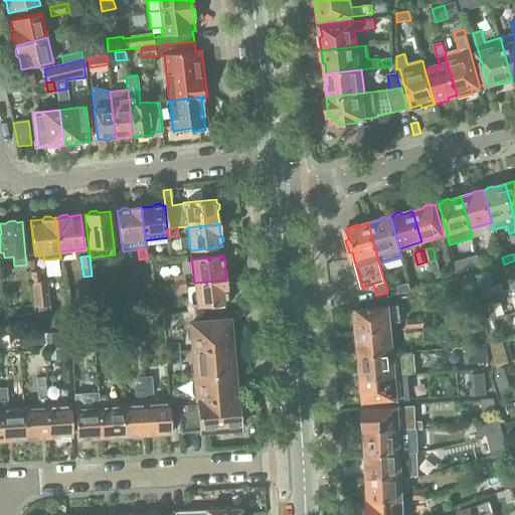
[(481,267),(478,255),(471,258),(474,270),(481,267)]
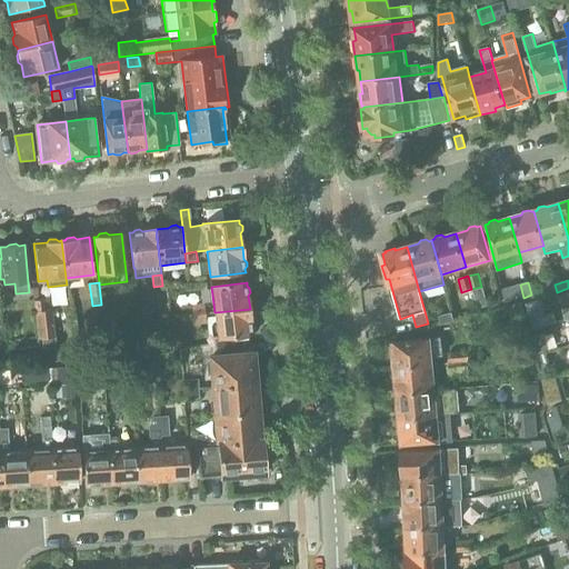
[(472,290),(478,309),(487,307),(482,288),(472,290)]
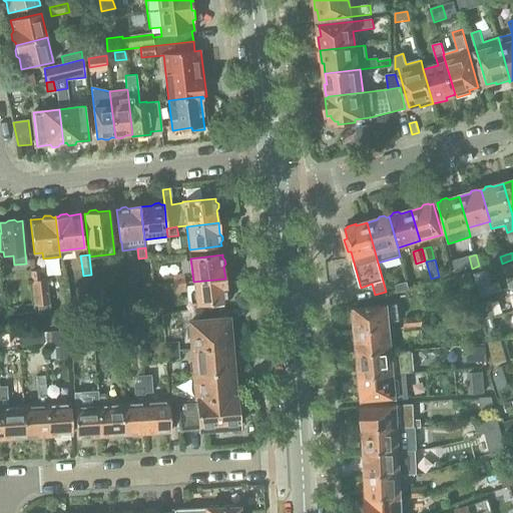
[(39,320),(51,319),(47,280),(45,280),(45,278),(41,279),(40,270),(30,272),(34,307),(38,307),(39,320)]
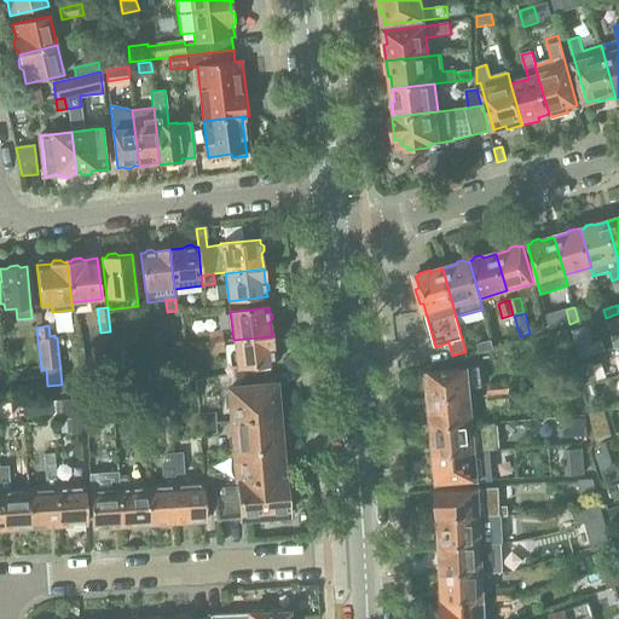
[(209,343),(224,342),(223,329),(208,331),(209,343)]
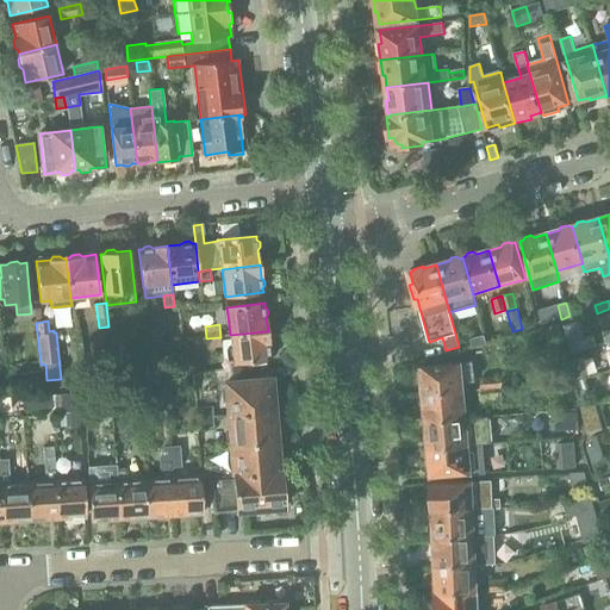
[(586,348),(579,324),(567,328),(573,352),(586,348)]
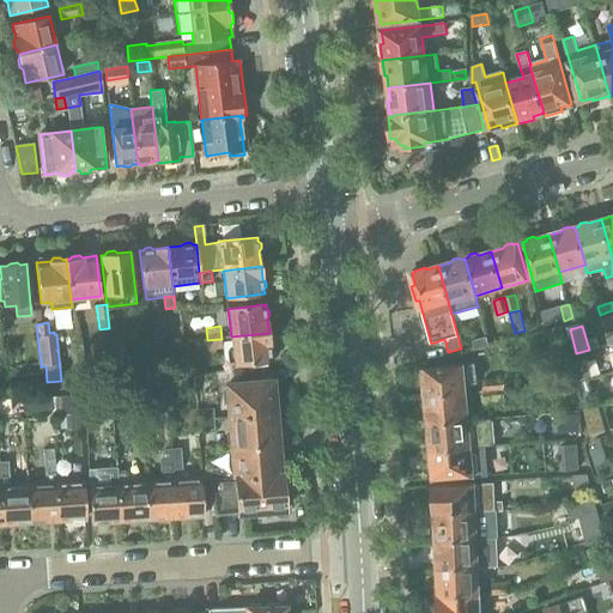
[(563,327),(546,332),(551,346),(566,341),(563,327)]
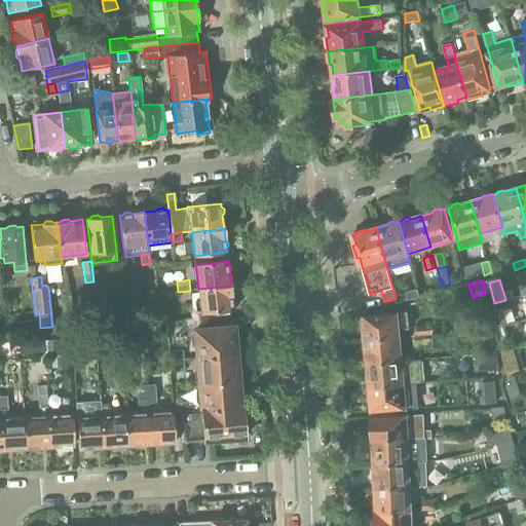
[(231,286),(198,289),(201,313),(233,309),(233,306),(235,304),(234,300),(232,297),(231,286)]
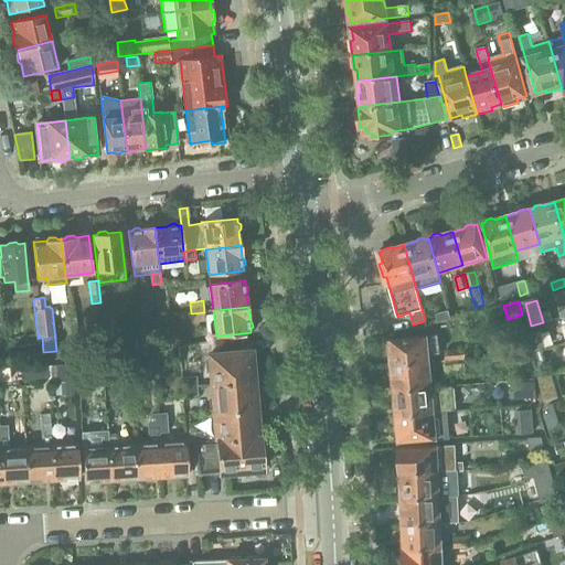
[(436,315),(438,322),(450,319),(448,311),(436,315)]
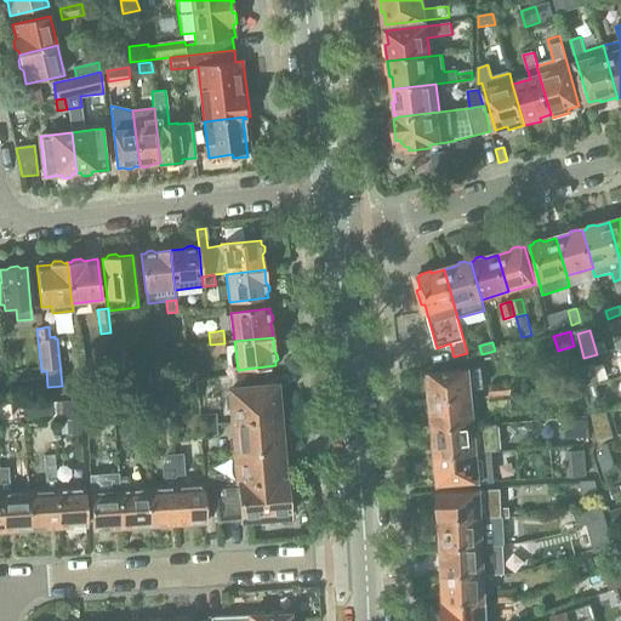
[(224,343),(210,345),(199,346),(200,354),(210,353),(210,355),(226,354),(224,343)]
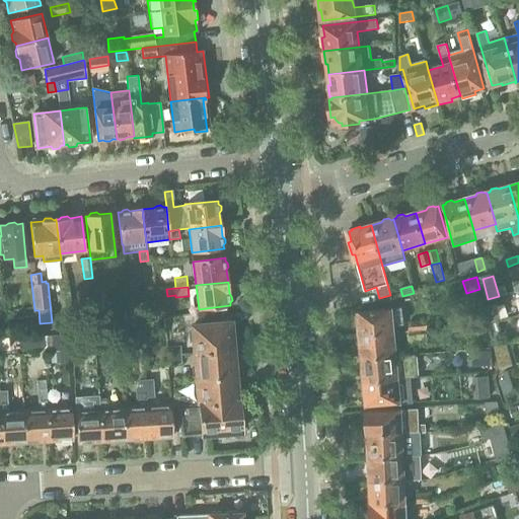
[(96,292),(97,305),(108,304),(106,290),(96,292)]
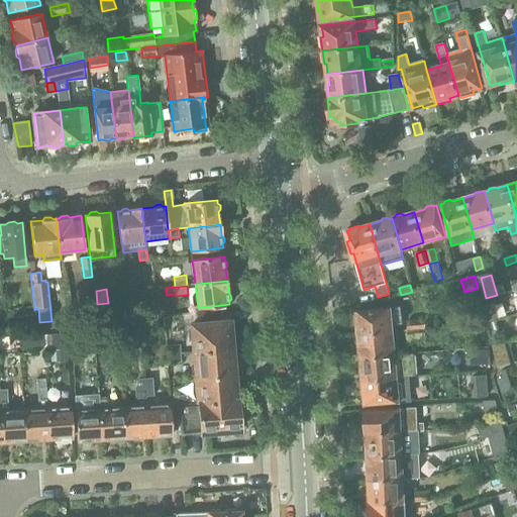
[(499,320),(494,305),(482,309),(487,323),(497,320),(499,320)]
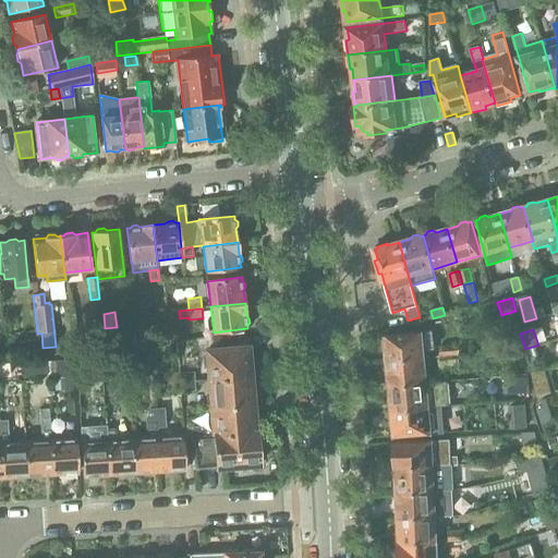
[(155,330),(138,332),(141,347),(157,344),(155,330)]
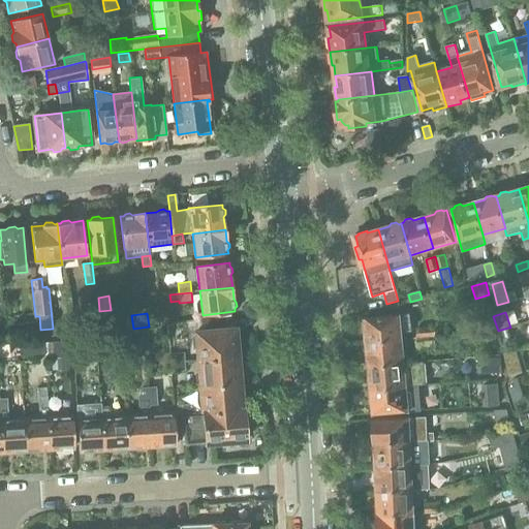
[(401,331),(411,330),(410,314),(399,315),(365,318),(365,321),(364,323),(364,329),(366,331),(367,342),(402,339),(401,331)]
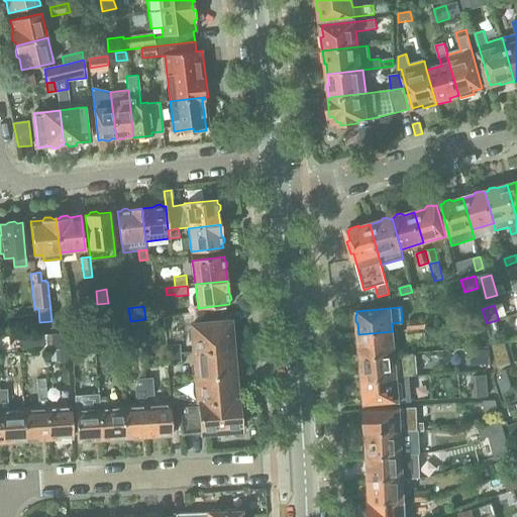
[(17,331),(22,330),(36,329),(34,315),(15,317),(16,326),(17,331)]
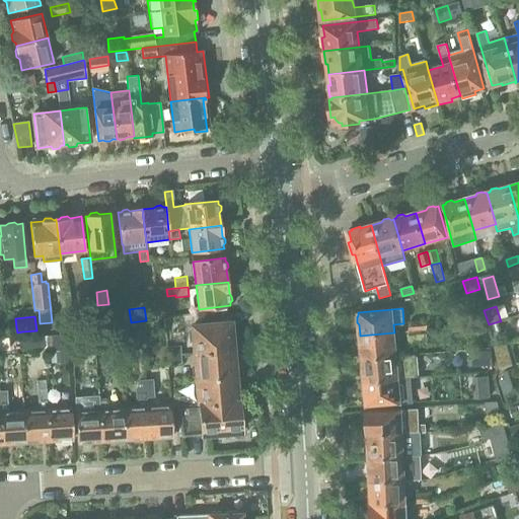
[(440,318),(409,321),(410,330),(427,329),(441,328),(440,318)]
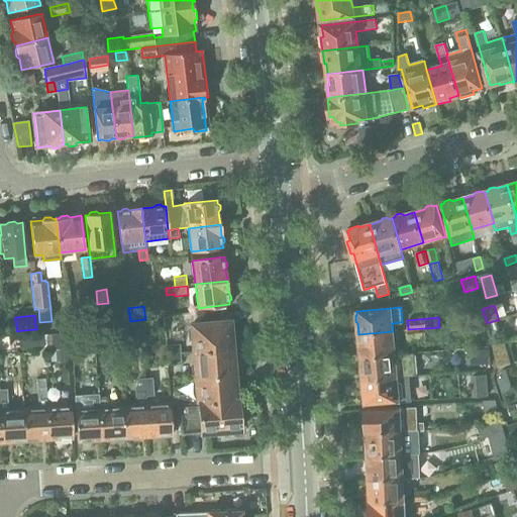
[(497,320),(487,323),(491,339),(495,337),(500,329),(497,320)]
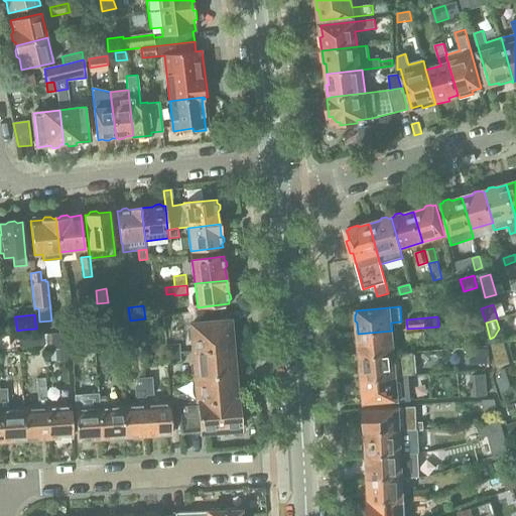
[(194,351),(228,348),(227,337),(230,335),(229,321),(190,325),(194,351)]
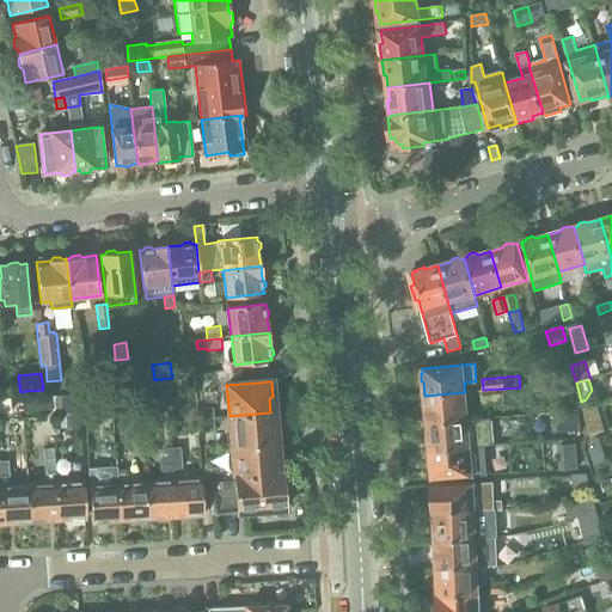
[(139,389),(139,404),(150,403),(148,387),(139,389)]
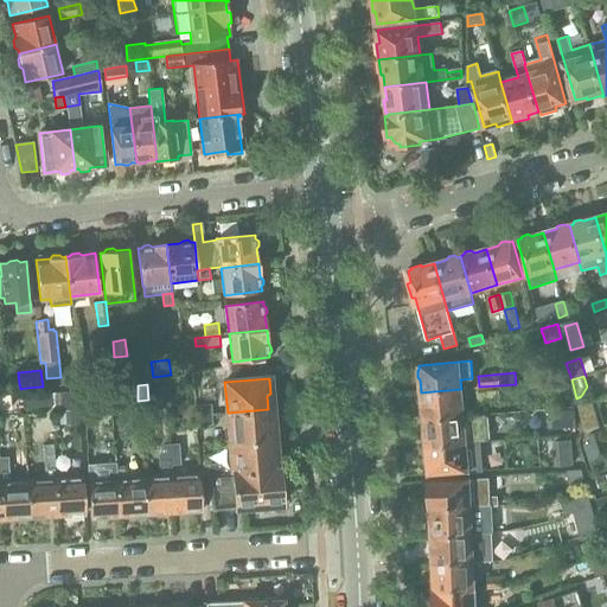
[(138,385),(110,387),(112,402),(138,401),(138,385)]
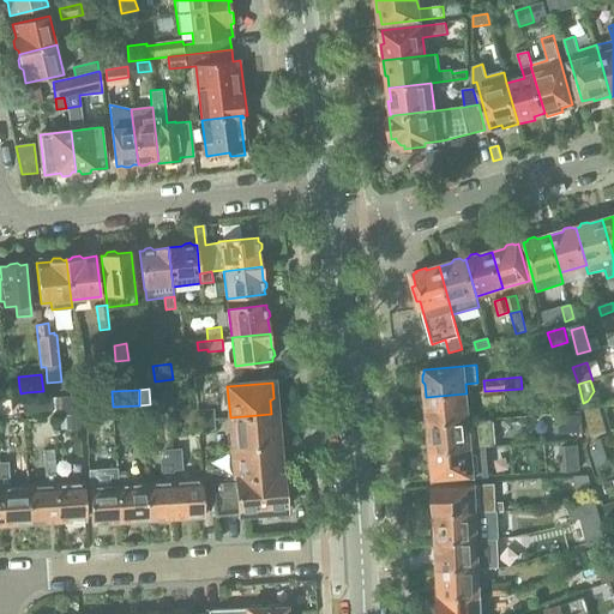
[(485,403),(506,401),(505,390),(485,391),(485,403)]
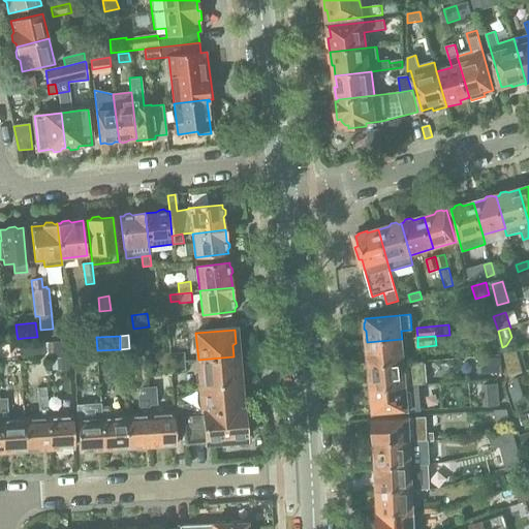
[(73,352),(97,350),(96,337),(72,339),(73,352)]
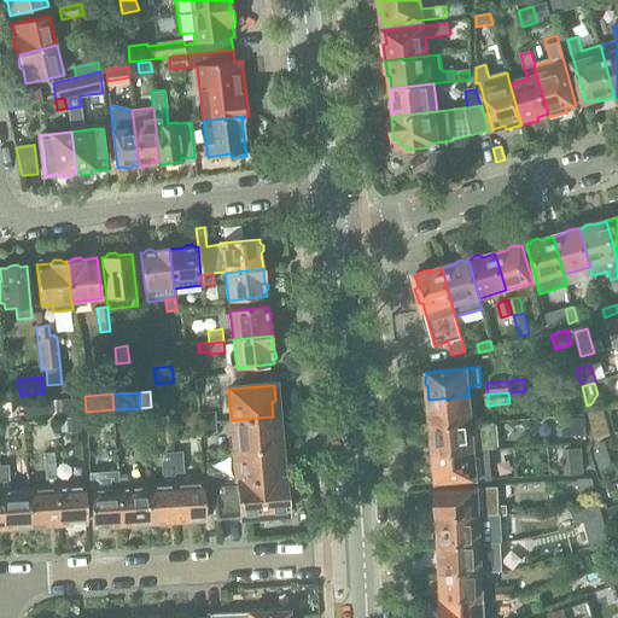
[(431,425),(432,429),(472,425),(470,396),(429,400),(430,414),(429,417),(429,423),(431,425)]
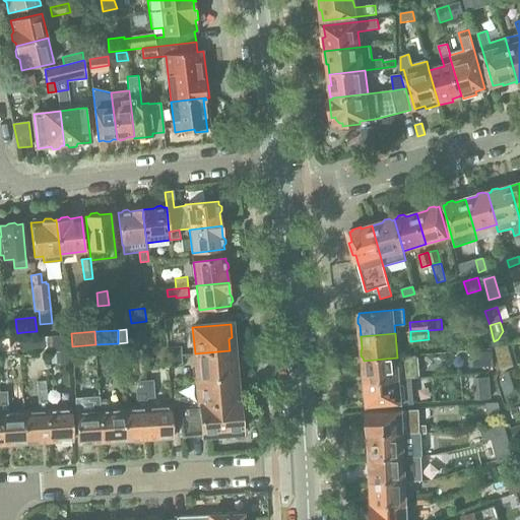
[(20,349),(45,347),(44,336),(19,338),(20,349)]
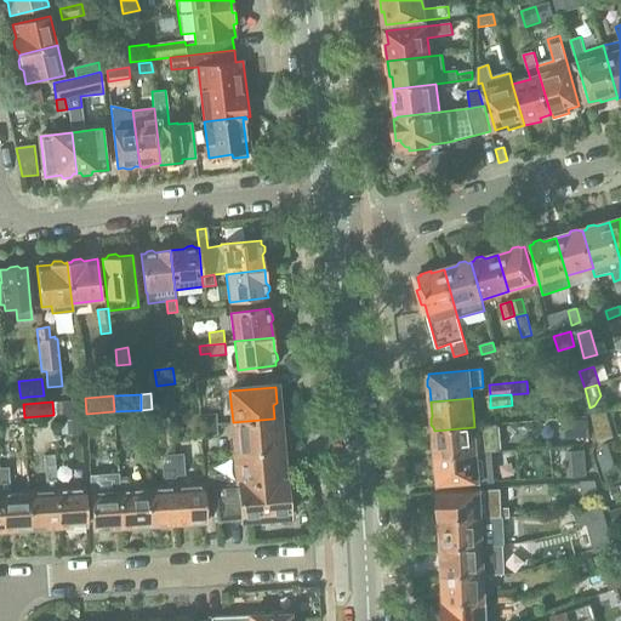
[(67,421),(80,420),(79,402),(62,403),(63,421),(67,421)]
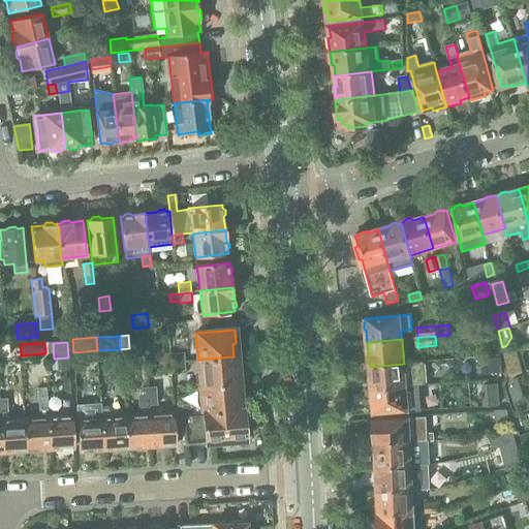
[(0,345),(0,358),(7,358),(7,354),(10,354),(9,345),(6,345),(0,345)]
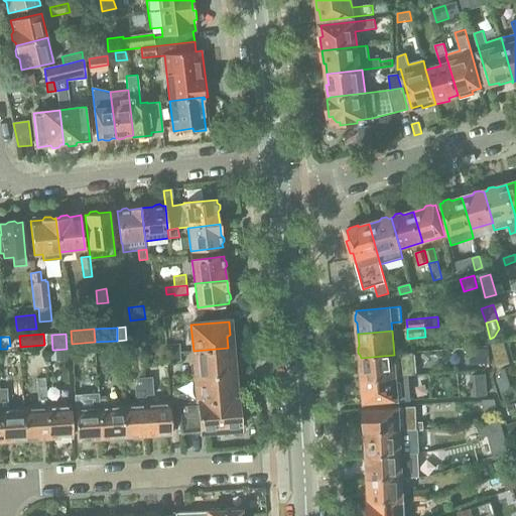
[(503,341),(496,343),(492,345),(499,368),(503,366),(510,364),(503,341)]
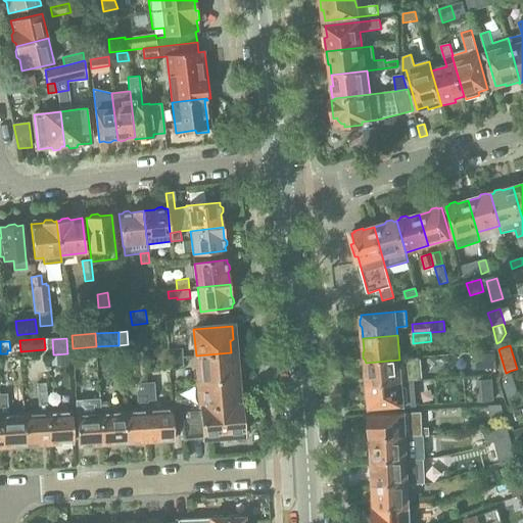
[(169,358),(183,357),(182,348),(168,349),(169,358)]
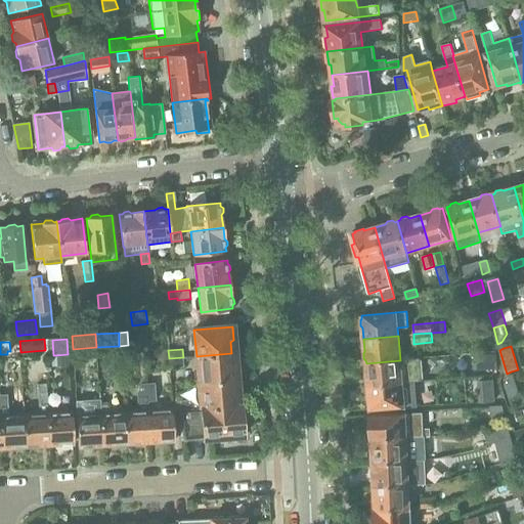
[(231,353),(197,356),(199,383),(237,379),(236,367),(232,365),(231,353)]
